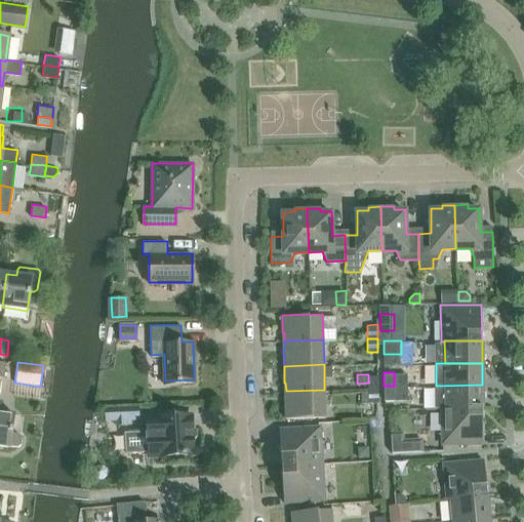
[(368,383),(368,388),(378,388),(377,374),(368,374),(368,383)]
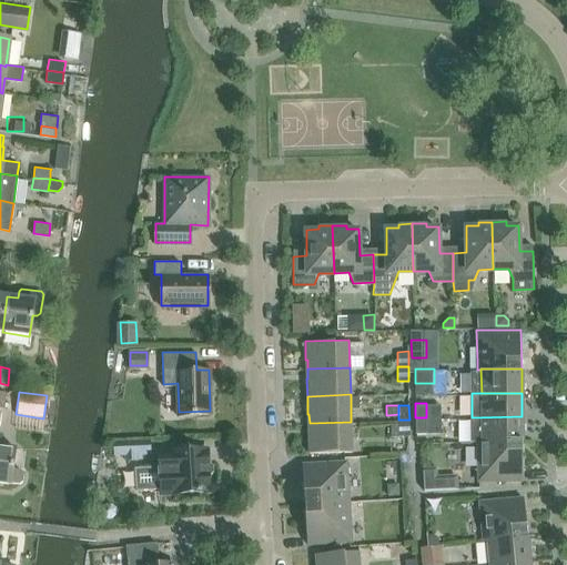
[(522,416),(472,417),(473,441),(477,441),(522,441),(522,416)]
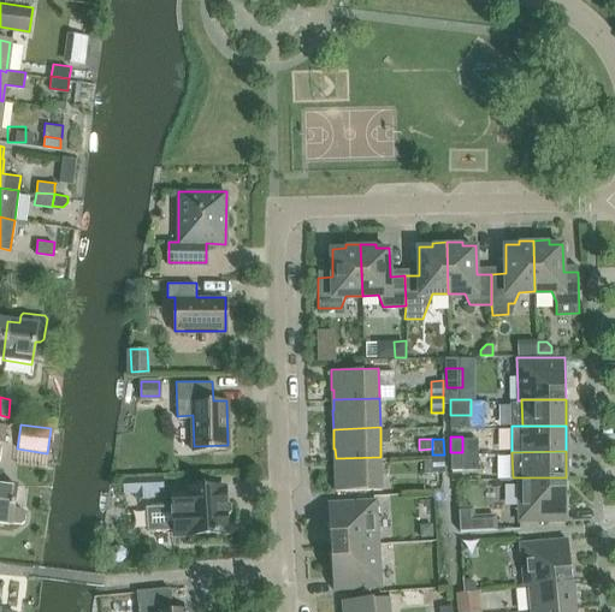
[(450,452),(451,468),(462,468),(462,452),(450,452)]
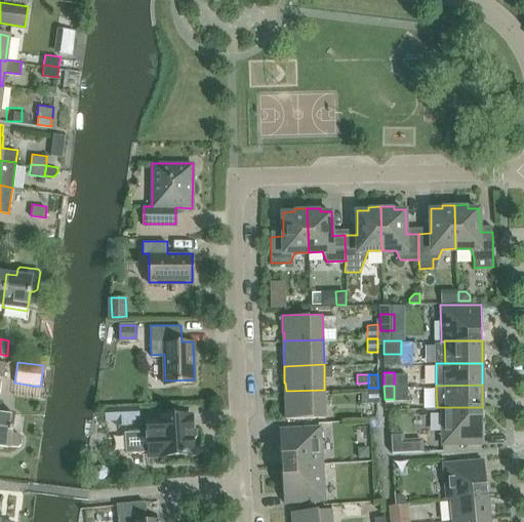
[(368,388),(368,401),(378,401),(378,388),(368,388)]
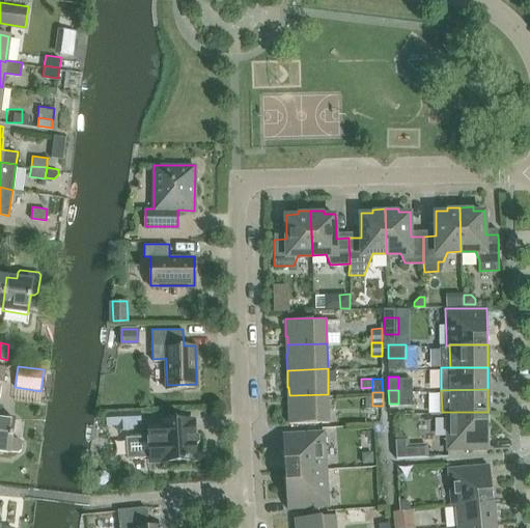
[(288,422),(329,420),(328,394),(289,395),(289,405),(288,405),(288,422)]
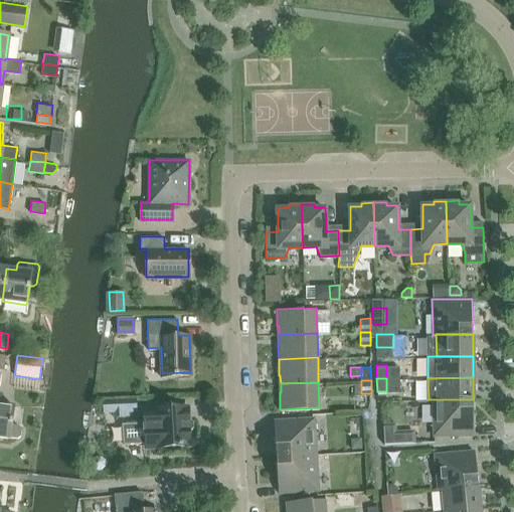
[(0,438),(8,440),(8,439),(16,439),(19,437),(20,430),(17,427),(10,425),(13,406),(0,404),(1,395),(0,394),(0,438)]
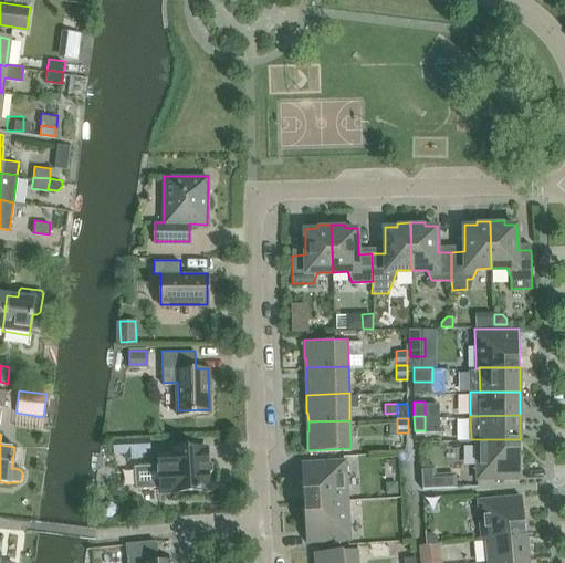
[(150,451),(149,437),(112,438),(113,454),(124,452),(125,458),(137,458),(137,452),(150,451)]
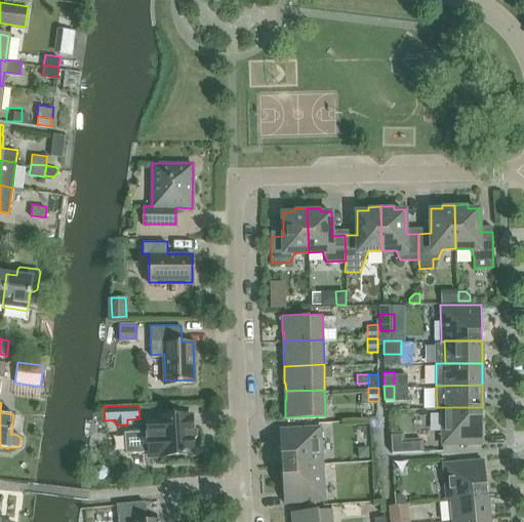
[(482,407),(441,407),(442,443),(483,442),(482,407)]
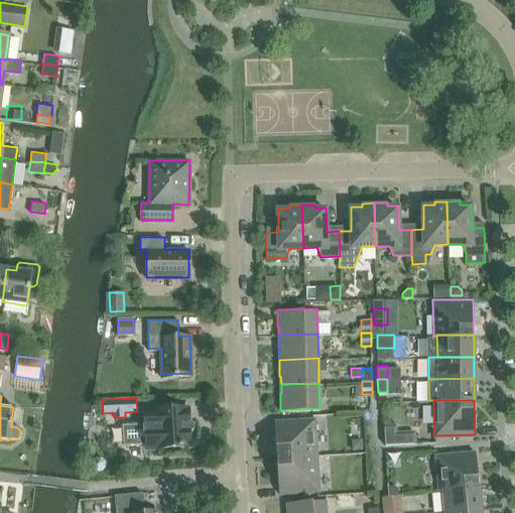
[(196,424),(194,421),(188,419),(185,419),(184,406),(154,408),(155,412),(145,413),(146,446),(191,444),(190,431),(195,429),(196,424)]
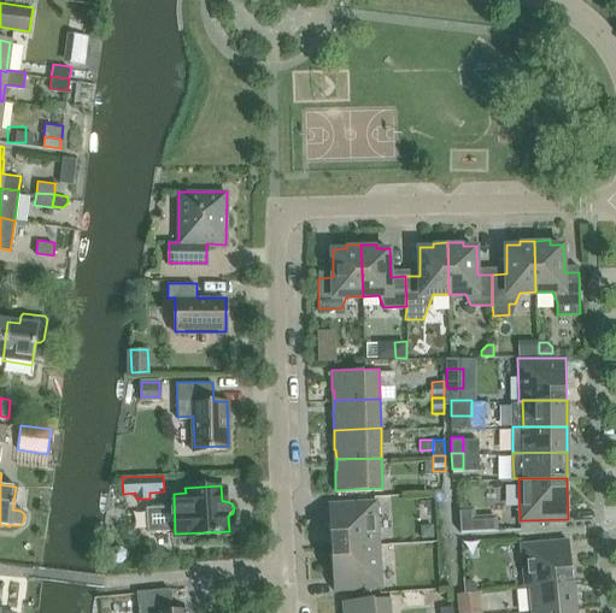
[(330,546),(379,542),(376,499),(328,502),(330,546)]
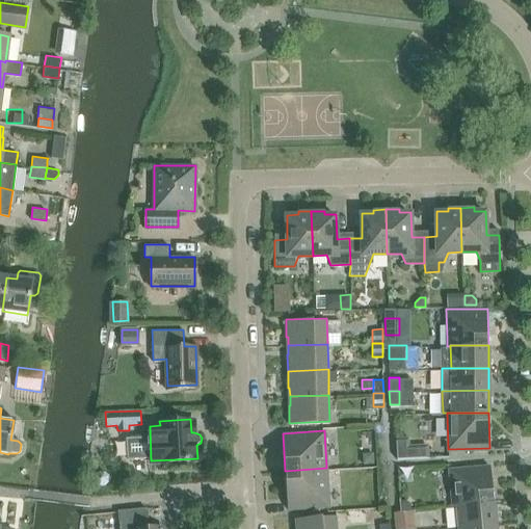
[(129,458),(142,457),(140,432),(128,433),(129,458)]
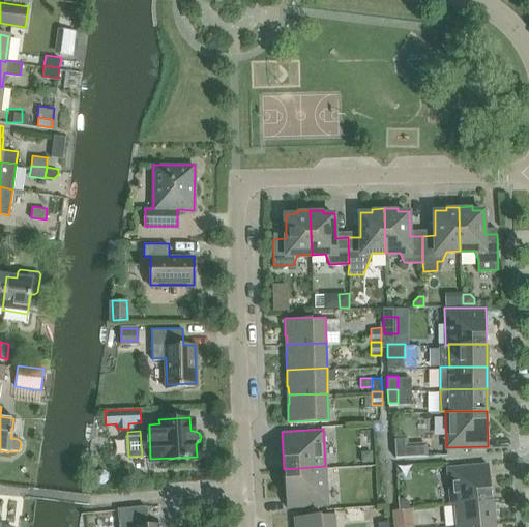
[(408,434),(393,435),(394,457),(409,456),(408,442),(408,434)]
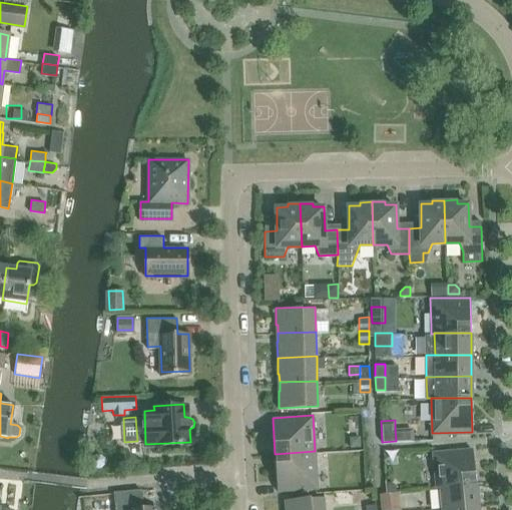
[(361,438),(350,438),(351,447),(361,447),(361,438)]
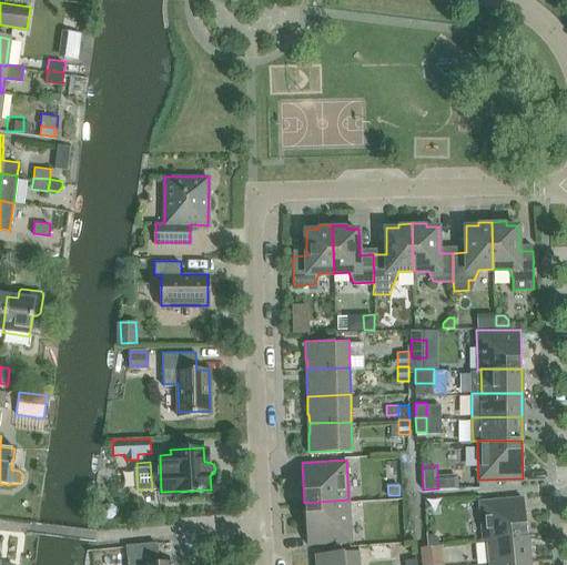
[(482,531),(527,526),(524,496),(479,501),(482,531)]
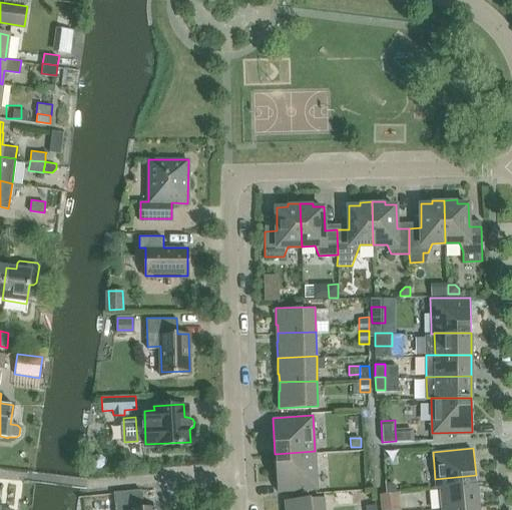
[(278,489),(318,487),(315,451),(275,454),(278,489)]
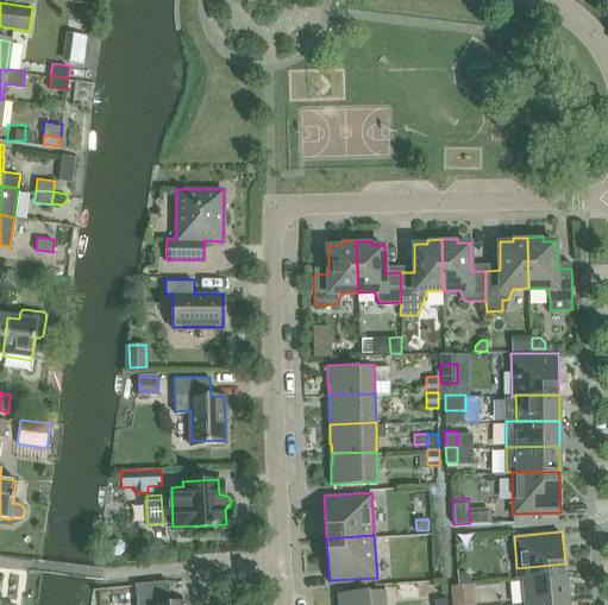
[(123,542),(118,537),(112,539),(108,543),(108,549),(113,553),(119,553),(124,548),(123,542)]
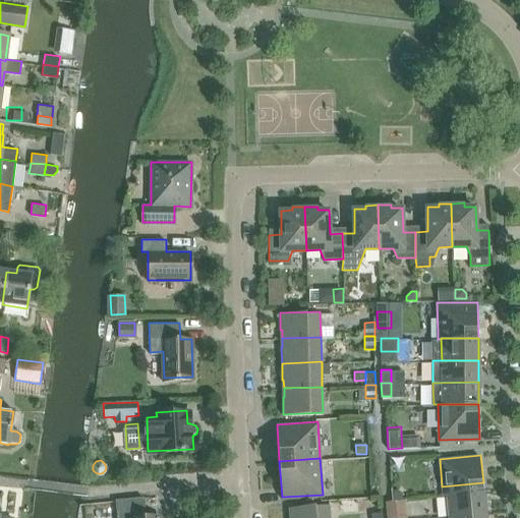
[(483,482),(442,486),(443,495),(447,495),(449,513),(485,510),(483,482)]
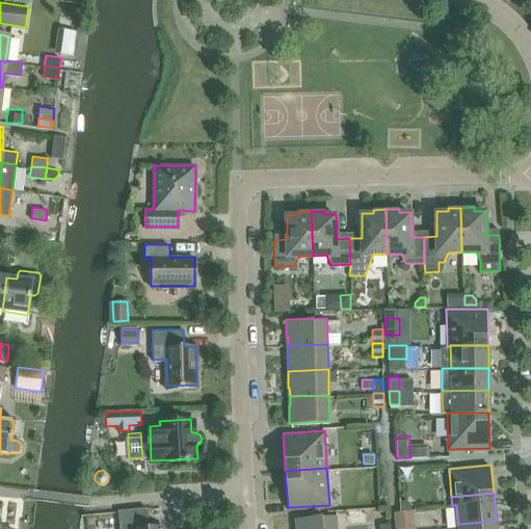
[(406,500),(400,501),(401,510),(412,509),(410,504),(406,500)]
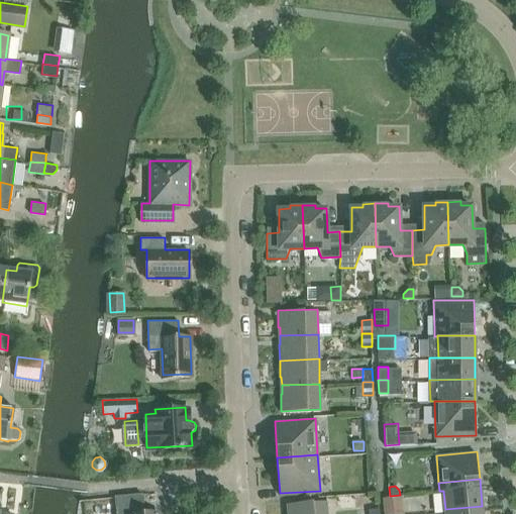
[(142,492),(115,495),(116,513),(159,513),(159,512),(144,512),(142,492)]
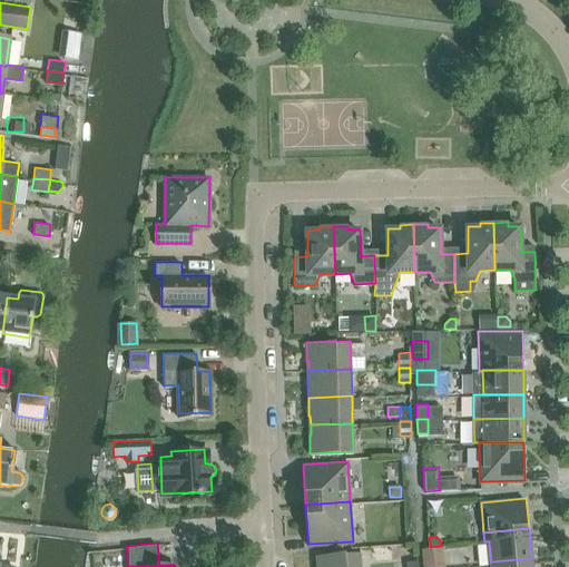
[(430,547),(423,548),(424,566),(443,566),(442,546),(441,546),(430,547)]
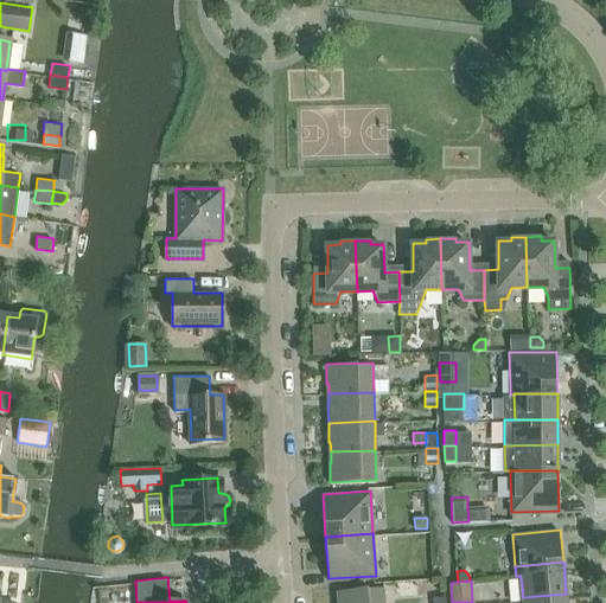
[(384,602),(383,585),(337,590),(338,602),(384,602)]
